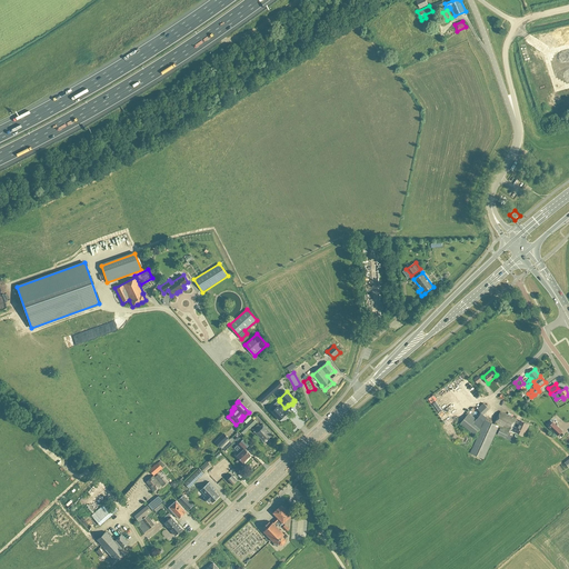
[(271,411),(279,420),(286,415),(282,410),(285,408),(279,401),(270,408),(272,411),(271,411)]
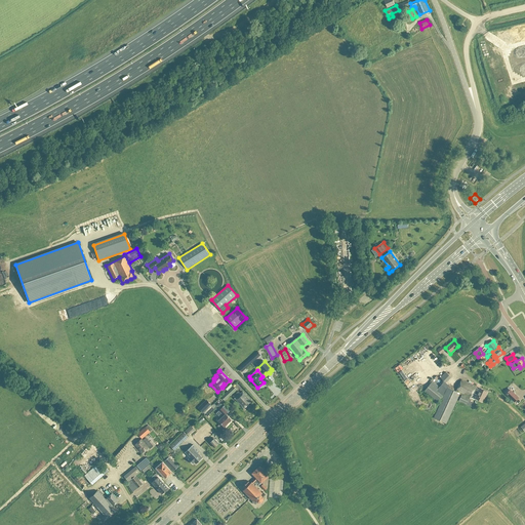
[(442,395),(447,388),(449,386),(446,382),(451,377),(446,371),(440,377),(444,381),(443,381),(438,377),(434,382),(433,381),(425,391),(438,402),(443,396),(442,395)]
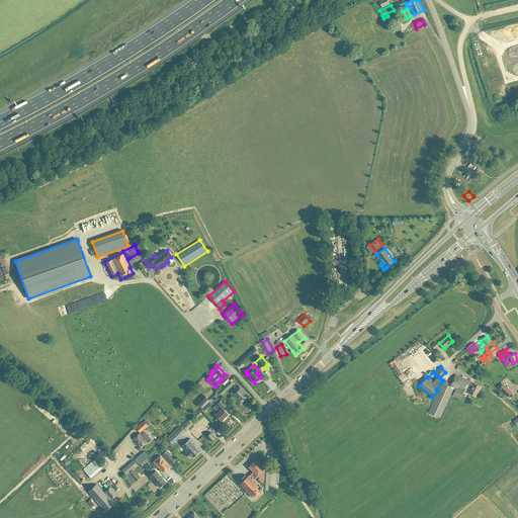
[(466,387),(470,390),(468,393),(475,396),(477,393),(478,393),(481,386),(473,382),(472,383),(469,382),(470,381),(455,374),(450,385),(452,386),(453,386),(454,386),(458,389),(458,390),(464,393),(466,387)]
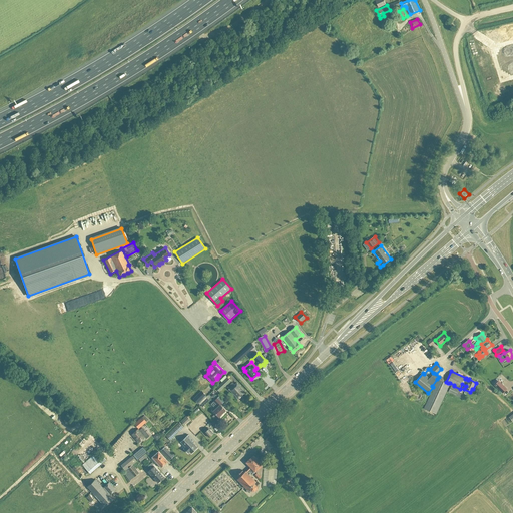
[(216,388),(219,392),(231,381),(227,377),(216,388)]
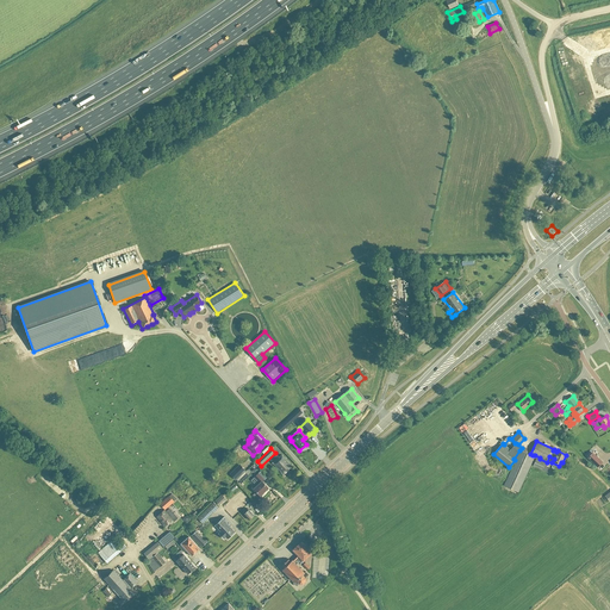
[(535,456),(520,450),(504,485),(518,492),(535,456)]
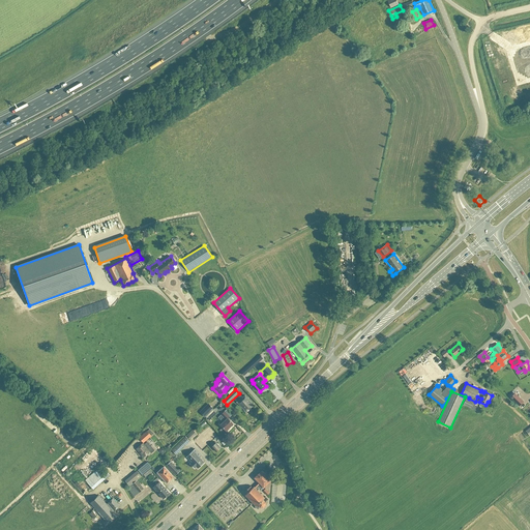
[(514,392),(510,398),(520,406),(524,402),(514,392)]
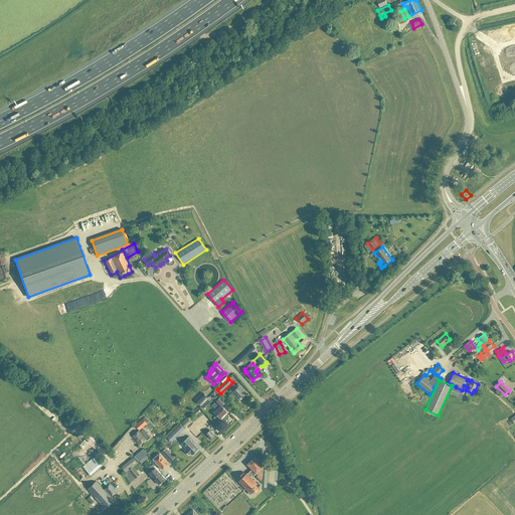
[(228,388),(230,390),(230,391),(239,400),(246,393),(238,384),(235,386),(233,383),(228,388)]
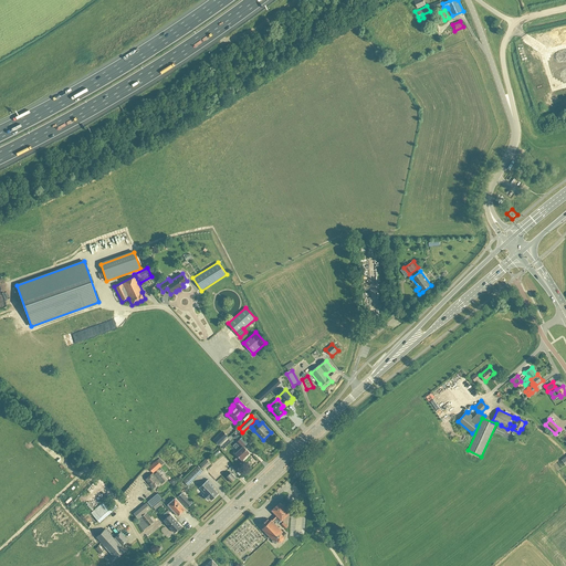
[(506,430),(498,426),(494,432),(503,437),(506,430)]
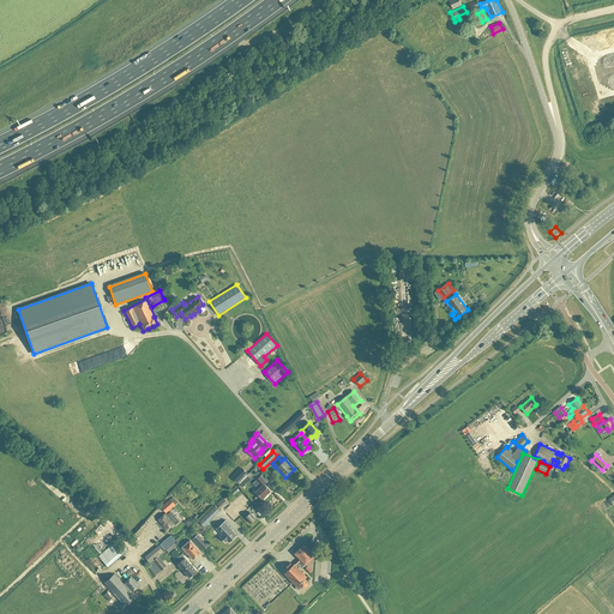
[(241,468),(232,477),(238,483),(247,475),(247,474),(241,468)]
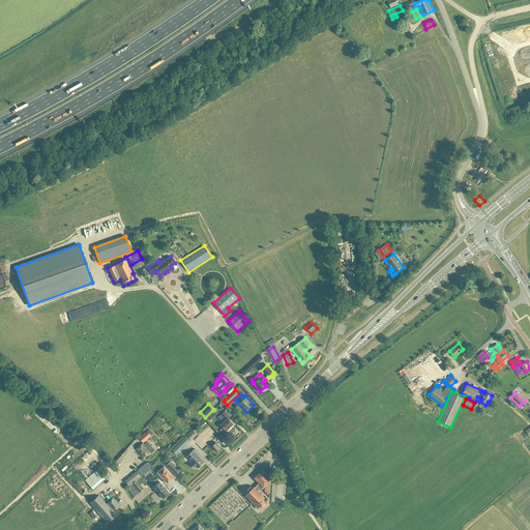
[(209,420),(216,413),(214,411),(215,410),(214,409),(213,409),(213,410),(213,411),(212,412),(206,418),(209,420)]
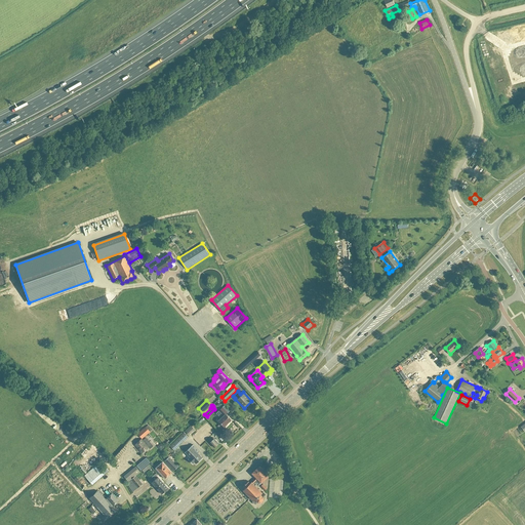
[(231,419),(226,414),(228,412),(223,407),(218,411),(224,416),(218,420),(224,427),(231,419)]
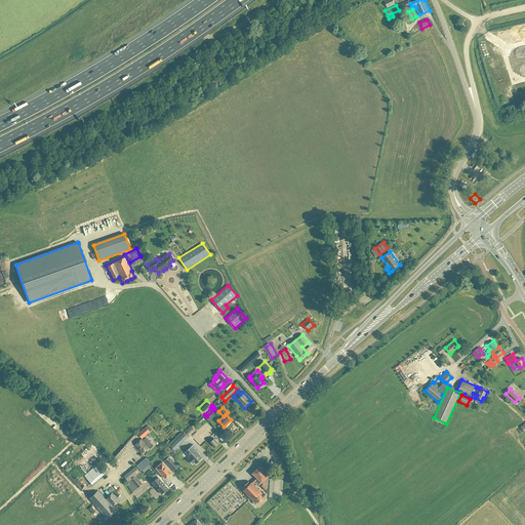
[(150,431),(146,427),(137,434),(142,439),(150,432),(150,431)]
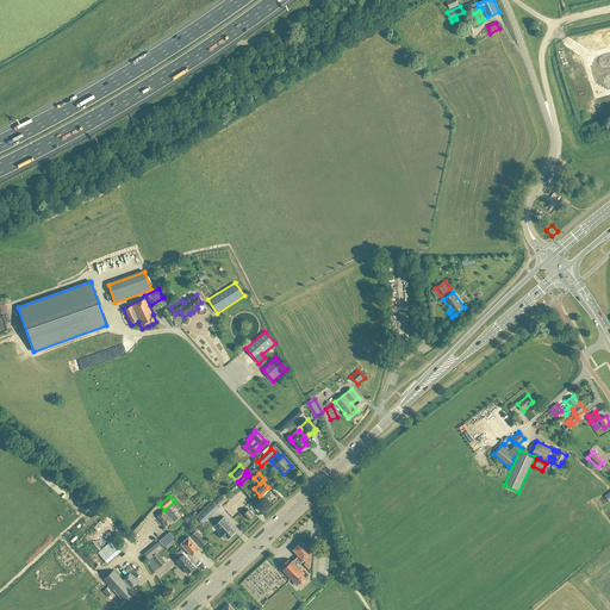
[(216,502),(219,505),(225,499),(223,496),(216,502)]
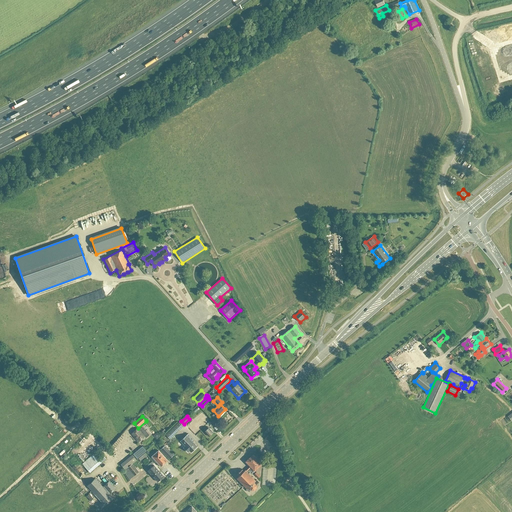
[(179,421),(166,434),(170,439),(180,429),(184,426),(179,421)]
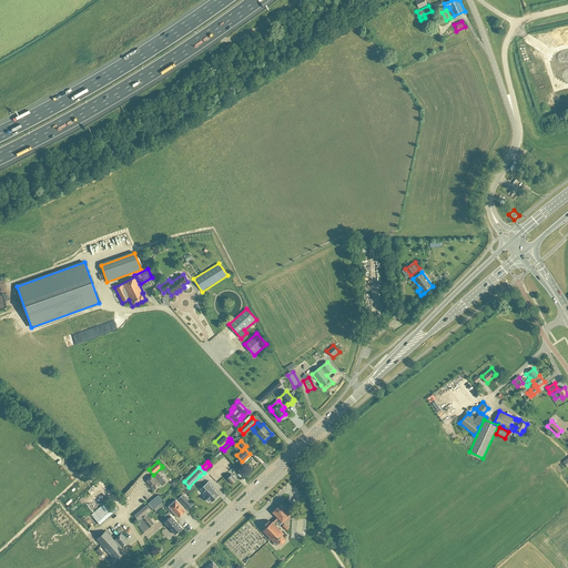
[(232,475),(231,474),(226,477),(232,484),(236,479),(232,474),(232,475)]
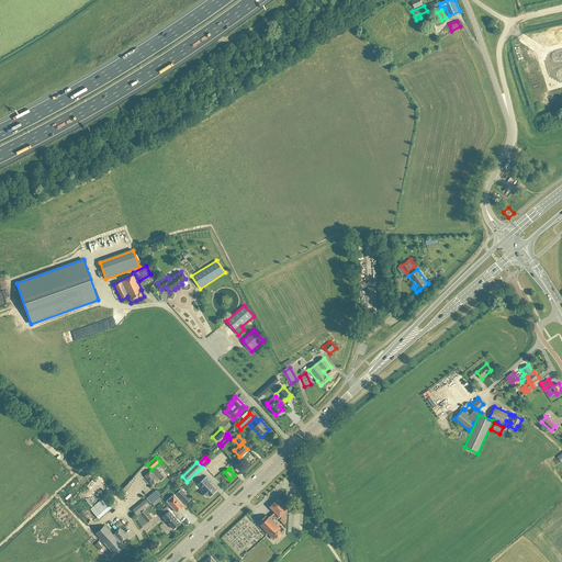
[(153,485),(159,479),(152,470),(145,475),(153,485)]
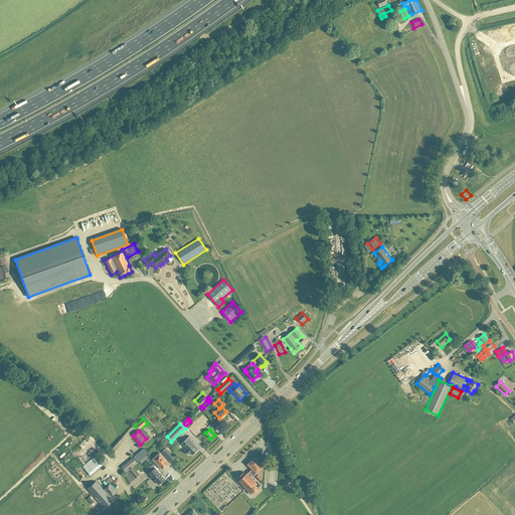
[(195,442),(189,437),(181,444),(187,450),(185,451),(189,455),(190,454),(192,455),(198,449),(193,444),(195,442)]
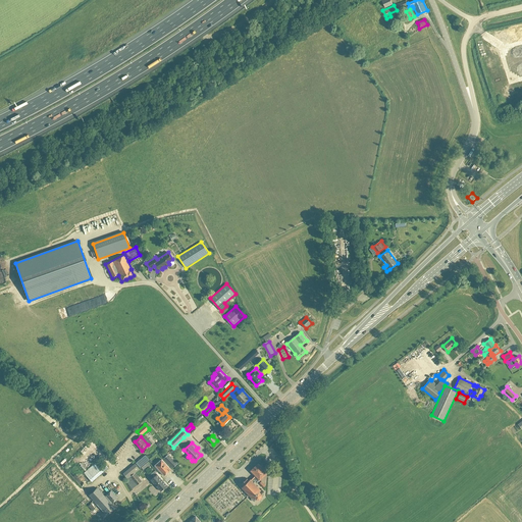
[(140,467),(149,459),(146,455),(136,463),(140,467)]
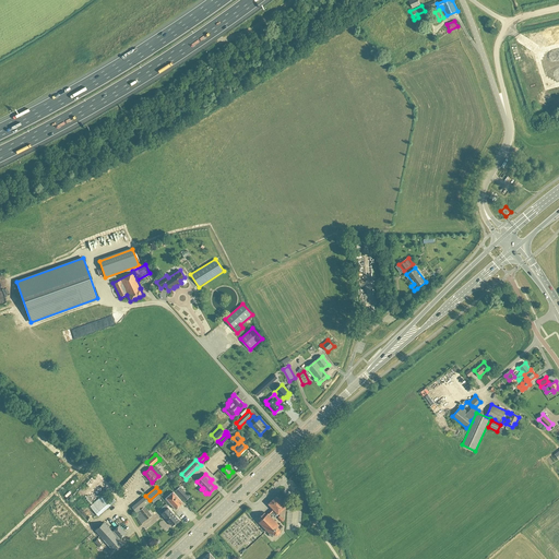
[(191,498),(181,487),(177,491),(187,502),(191,498)]
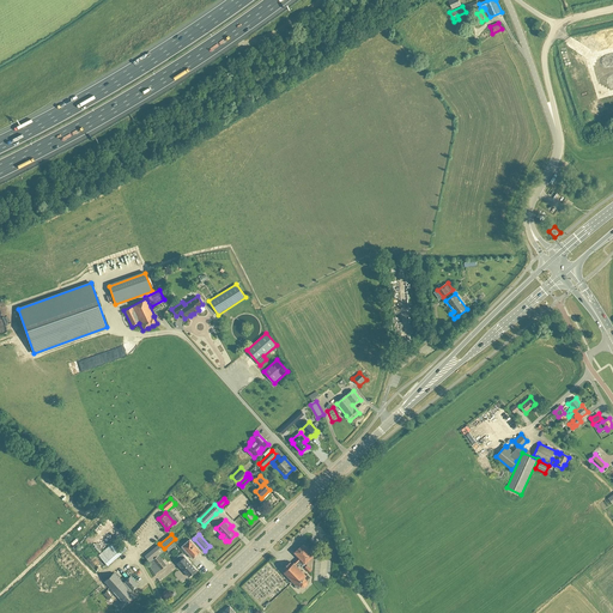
[(192,557),(193,558),(200,551),(190,539),(182,546),(183,547),(182,548),(187,554),(188,553),(189,554),(188,556),(190,558),(192,557)]
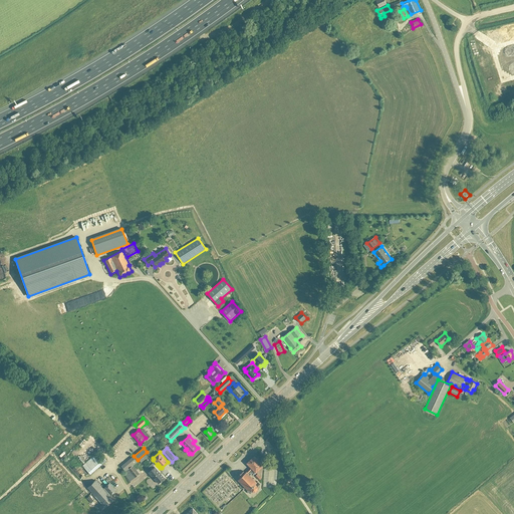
[(98,468),(105,462),(97,453),(90,459),(82,466),(90,475),(98,468)]
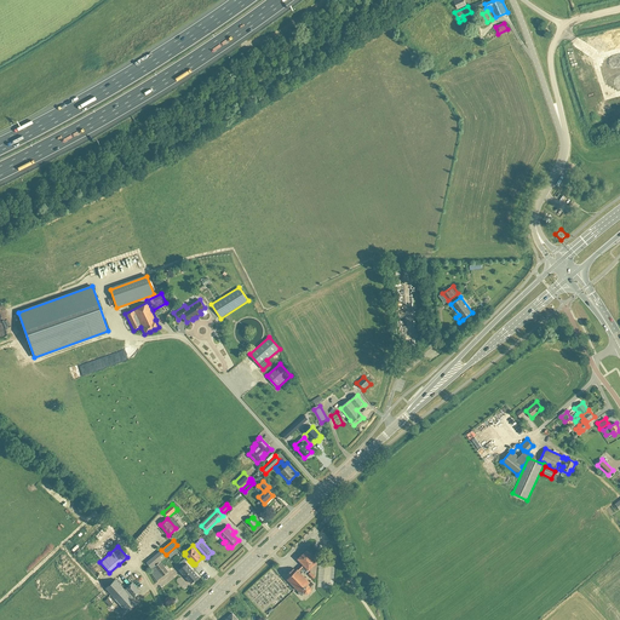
[(160,551),(155,555),(160,562),(166,557),(160,551)]
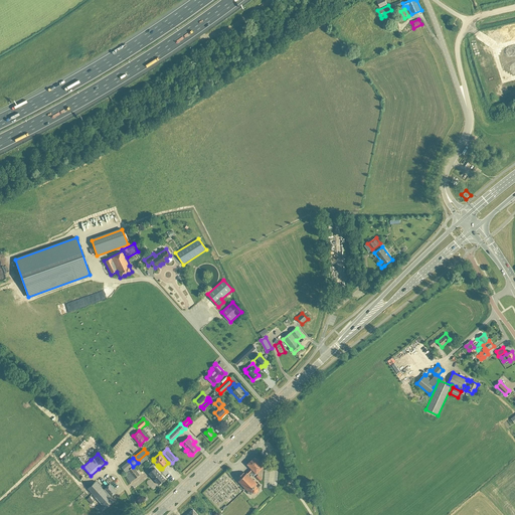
[(248,464),(251,468),(245,474),(244,472),(238,477),(240,479),(238,481),(248,491),(247,492),(250,495),(253,492),(255,493),(258,490),(259,488),(258,488),(261,485),(258,482),(258,483),(248,474),(250,472),(253,475),(256,473),(264,466),(255,458),(248,464)]
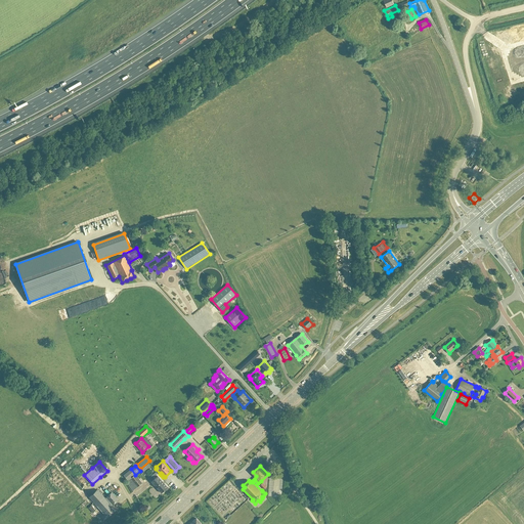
[(149,478),(151,481),(162,493),(168,487),(158,476),(155,473),(149,478)]
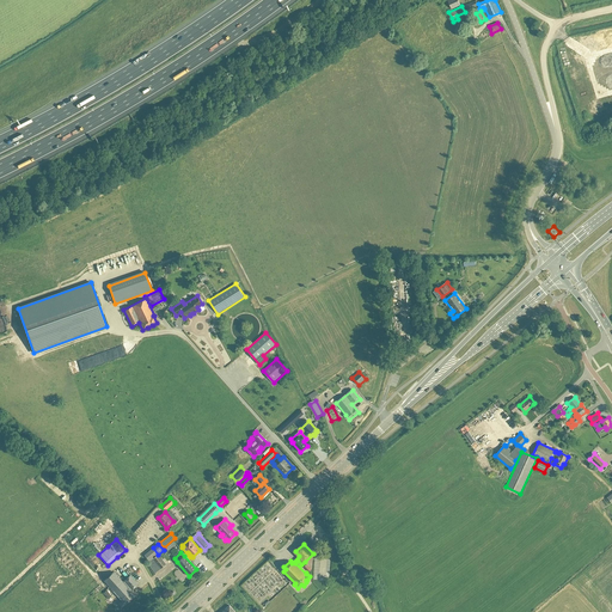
[(161,568),(166,564),(159,556),(154,560),(161,568)]
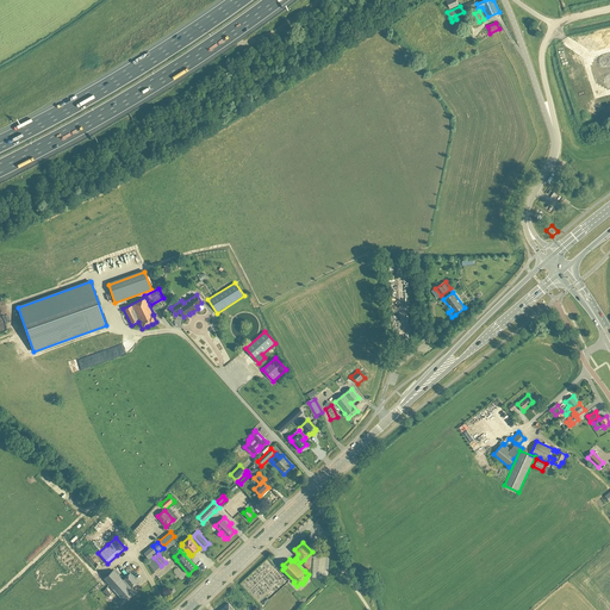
[(125,603),(135,593),(113,570),(104,579),(122,598),(118,602),(122,605),(124,602),(125,603)]
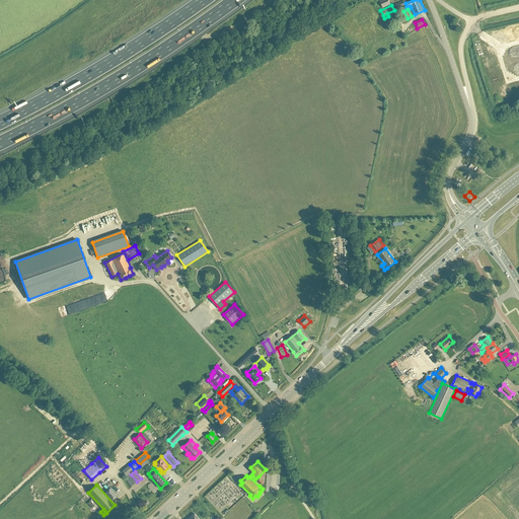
[(110,488),(104,493),(112,501),(118,495),(110,488)]
